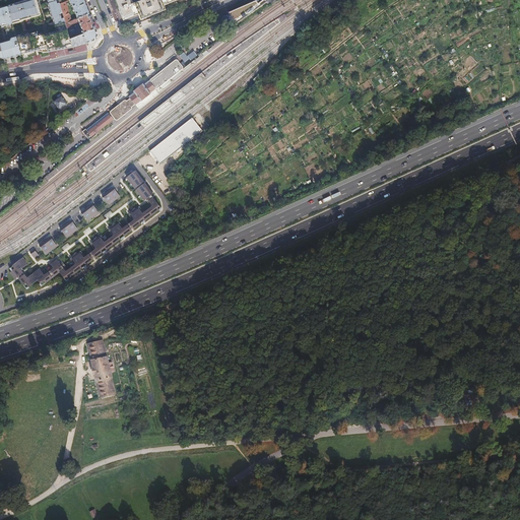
[(7,6),(12,23),(20,20),(19,19),(23,18),(40,13),(36,0),(24,0),(7,5),(7,6)]
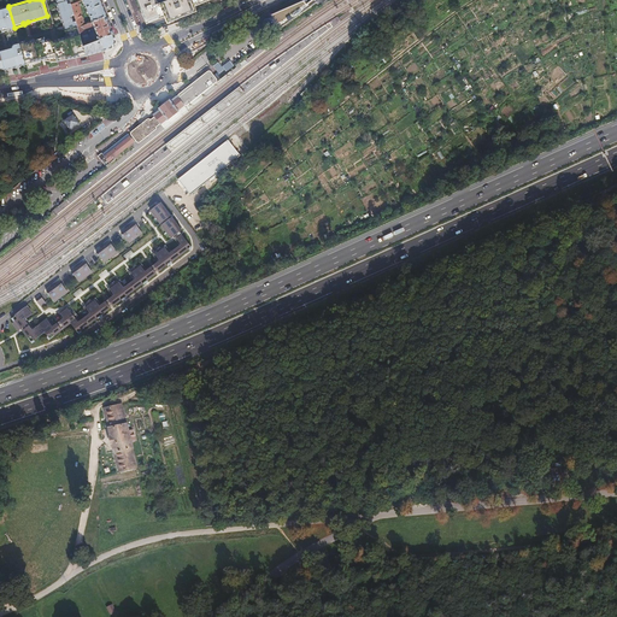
[(77,48),(83,47),(82,43),(77,25),(70,3),(69,0),(56,0),(57,3),(56,3),(62,21),(66,36),(60,37),(65,58),(78,54),(77,48)]
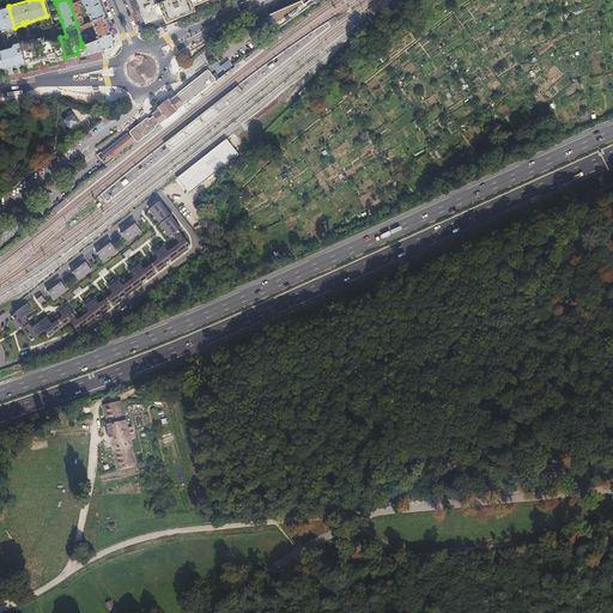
[(77,0),(70,2),(77,25),(84,22),(85,22),(77,0)]
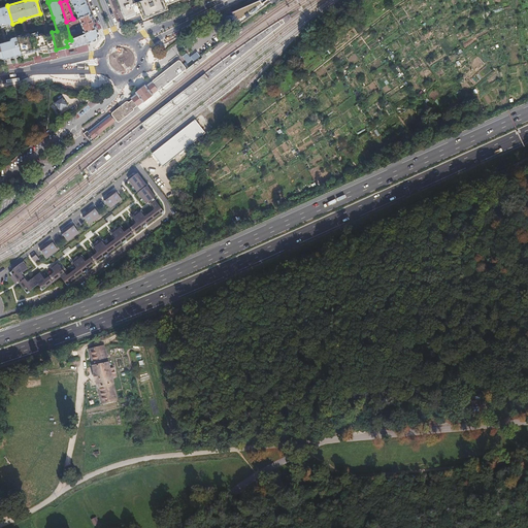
[(90,10),(86,0),(72,0),(79,17),(80,15),(91,12),(90,10)]
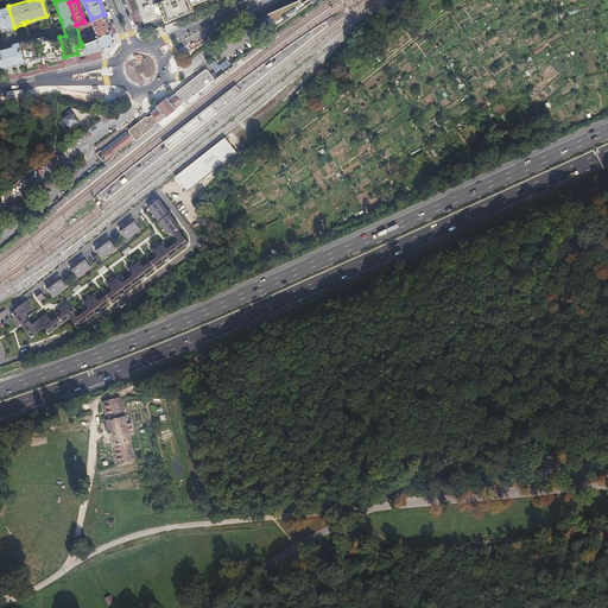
[(130,0),(133,6),(135,13),(141,26),(159,19),(159,21),(160,24),(184,16),(192,12),(190,6),(204,0),(164,0),(154,4),(152,0),(130,0)]
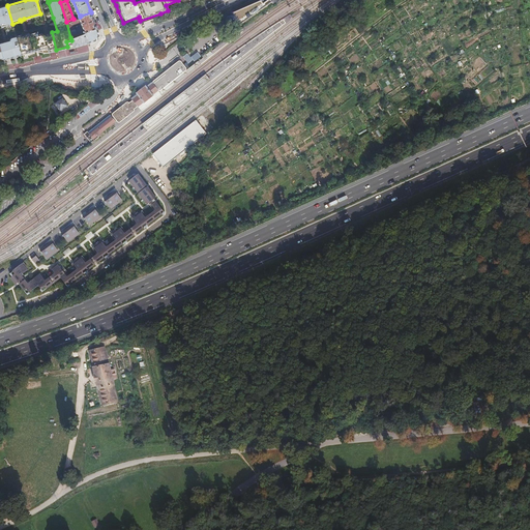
[(0,48),(3,58),(3,60),(22,54),(7,6),(7,5),(0,7),(0,25),(3,25),(8,41),(0,43),(0,48)]
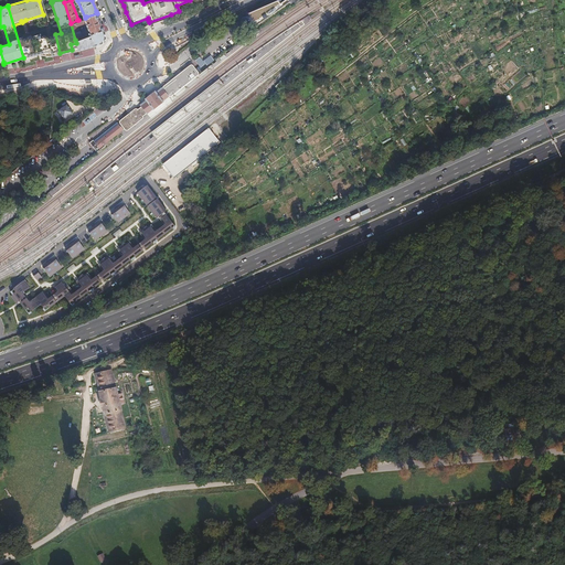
[(258,13),(247,19),(251,24),(273,13),(269,7),(258,12),(258,13)]
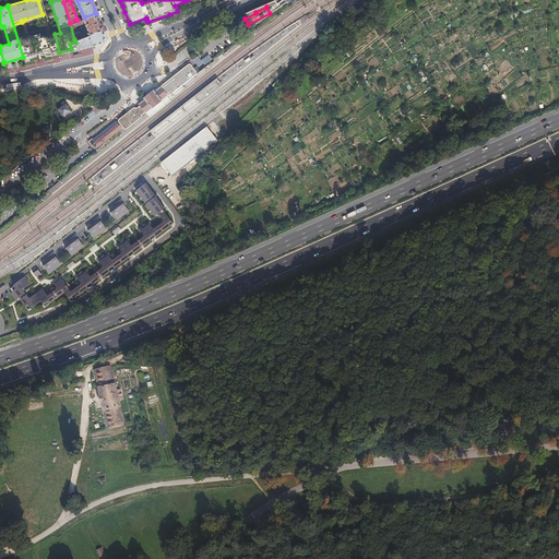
[(99,21),(96,13),(85,16),(87,22),(90,30),(92,34),(103,30),(99,21)]
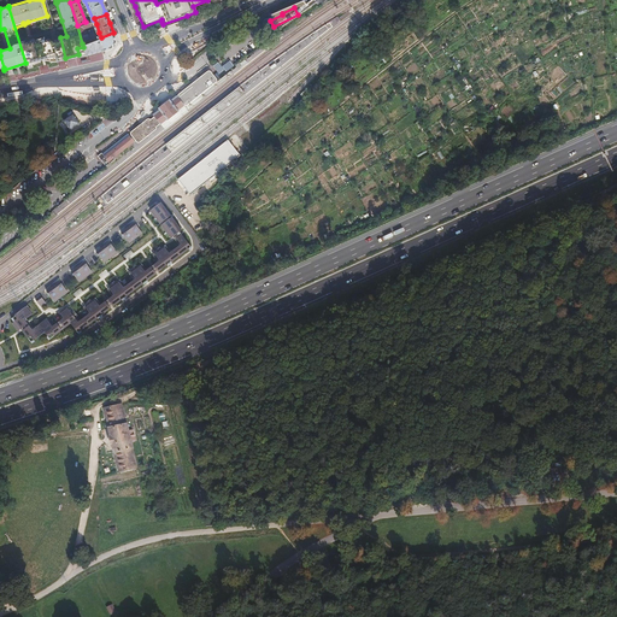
[(84,22),(77,25),(82,43),(92,40),(90,36),(87,28),(84,22)]
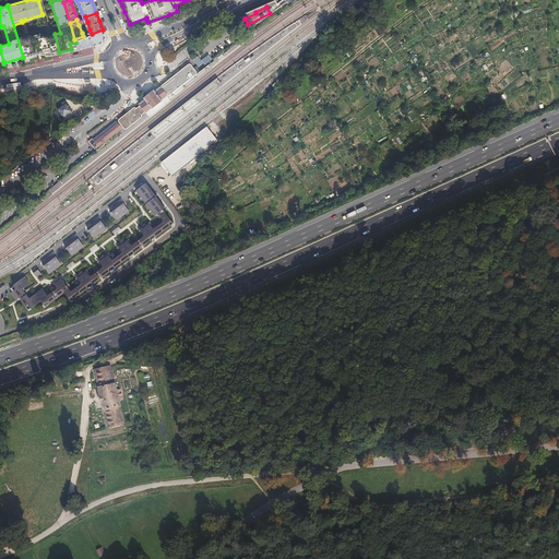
[(104,36),(103,30),(92,34),(91,34),(94,44),(100,43),(104,36)]
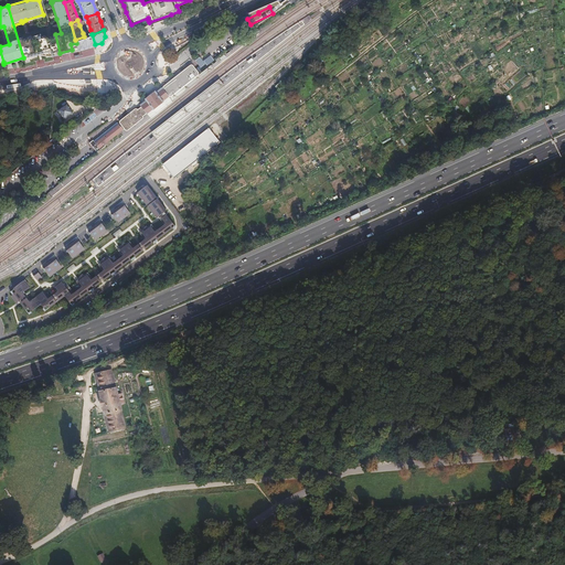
[(18,39),(23,57),(38,53),(45,51),(46,53),(52,52),(48,36),(44,35),(41,36),(40,33),(22,39),(22,38),(18,39)]
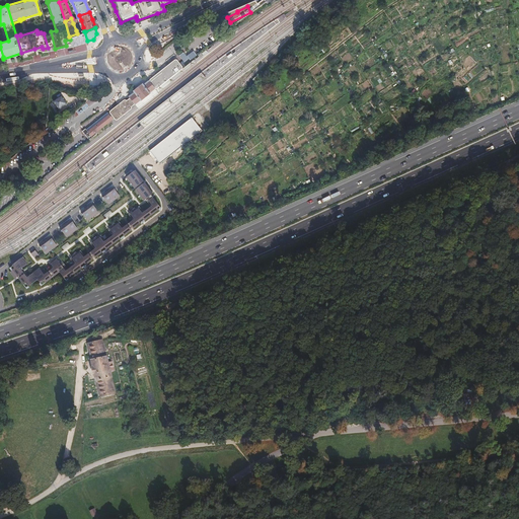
[(51,31),(44,33),(48,48),(49,50),(55,49),(51,31)]
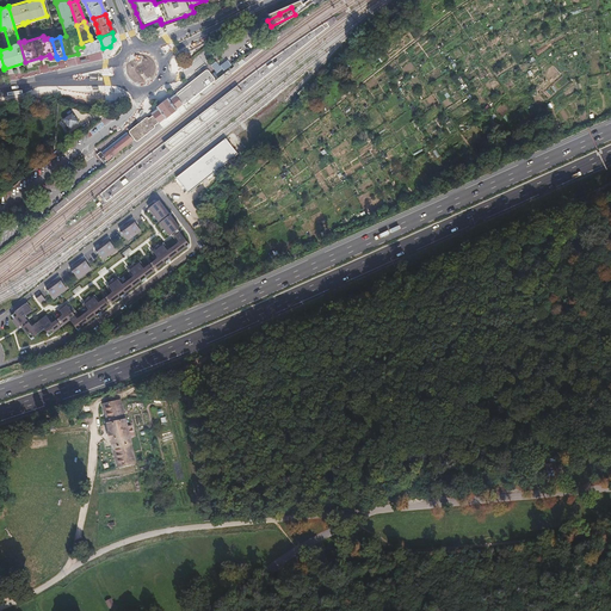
[(91,39),(81,43),(85,53),(103,50),(103,48),(99,37),(91,39)]
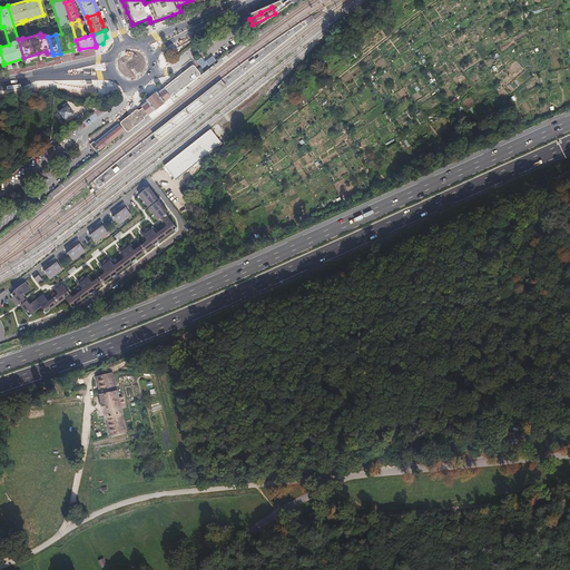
[(96,45),(96,47),(102,46),(107,39),(106,37),(102,43),(96,45)]
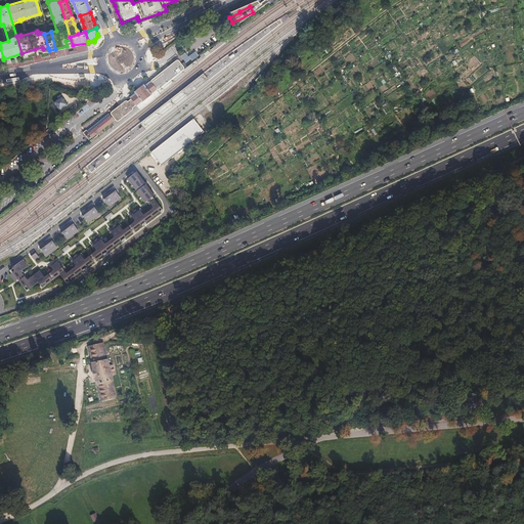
[(156,77),(150,81),(153,84),(154,86),(156,88),(157,89),(158,89),(159,89),(182,72),(184,70),(184,69),(184,68),(183,67),(182,64),(180,61),(178,59),(177,60),(176,60),(170,66),(166,69),(163,72),(162,72),(156,77)]
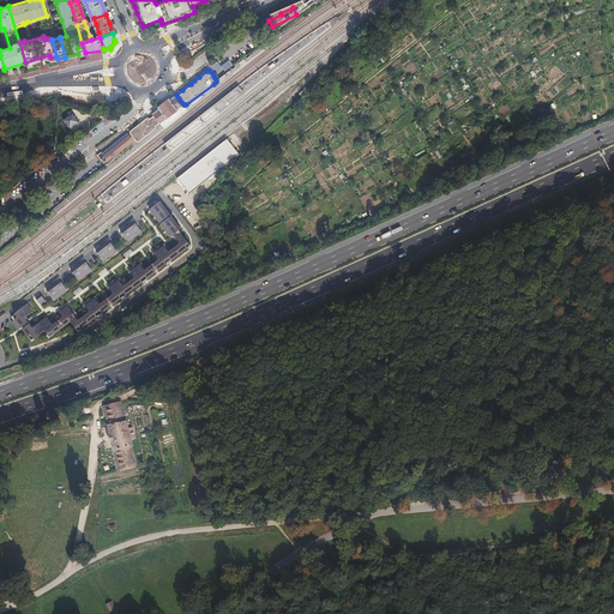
[(185,106),(184,104),(182,103),(180,101),(179,98),(176,95),(173,97),(170,100),(169,98),(166,101),(163,103),(160,106),(157,108),(158,109),(152,114),(154,116),(160,124),(160,125),(185,106)]
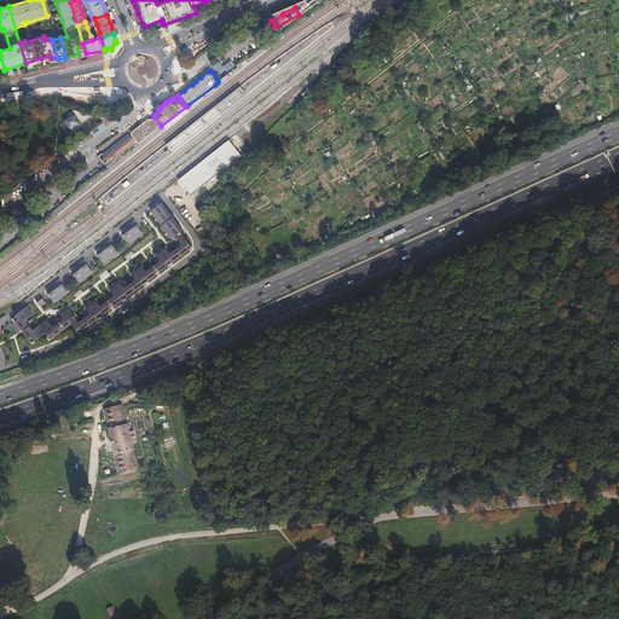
[(71,113),(62,120),(69,131),(79,123),(71,113)]
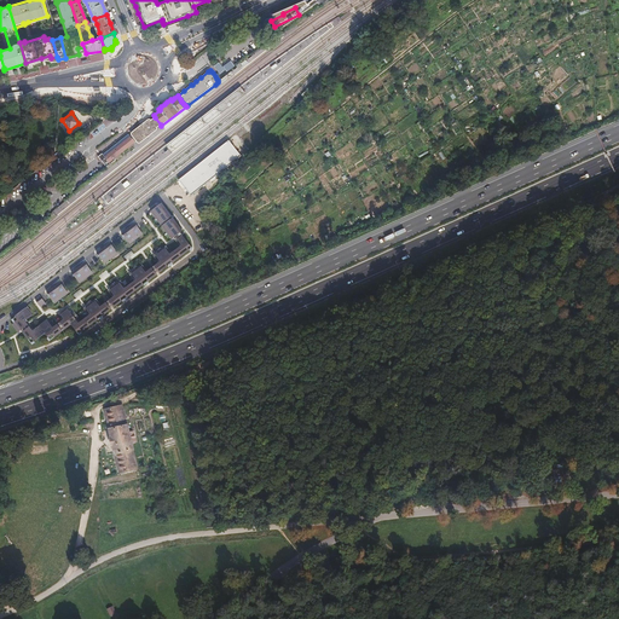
[(149,120),(132,132),(132,133),(131,136),(137,142),(137,143),(138,143),(139,143),(142,143),(157,131),(157,129),(157,127),(161,125),(155,117),(151,121),(150,120),(149,120)]
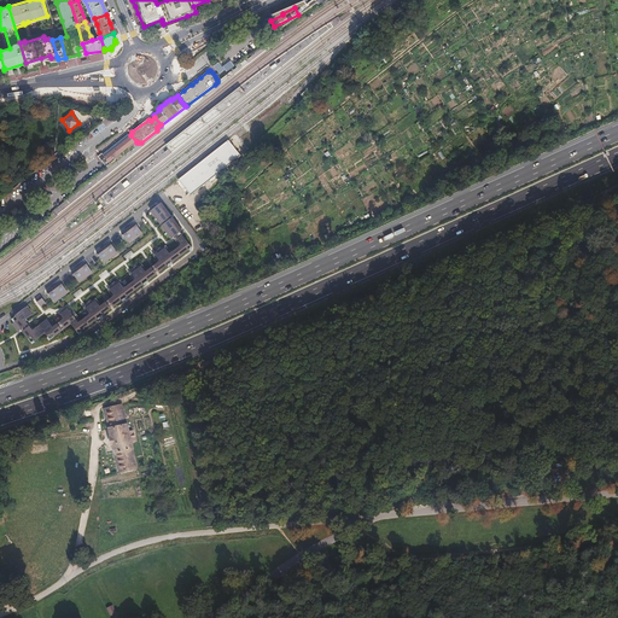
[(135,141),(129,133),(116,144),(104,153),(110,162),(132,144),(135,141)]
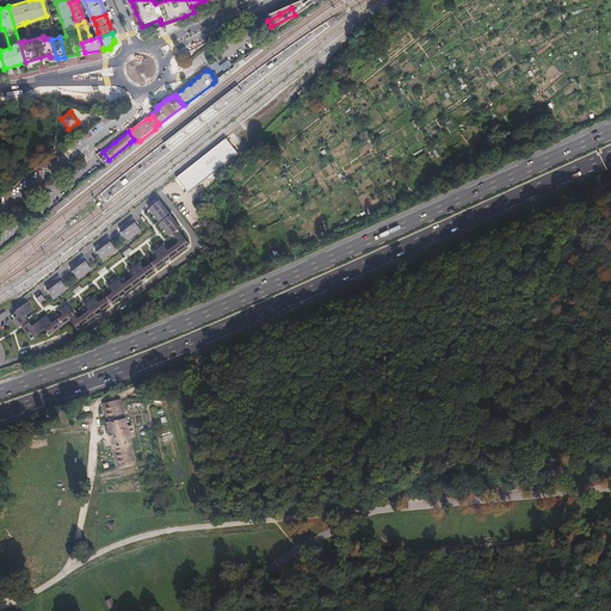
[(155,271),(154,270),(155,269),(156,267),(158,270),(190,245),(179,230),(180,228),(160,201),(149,208),(171,235),(177,232),(179,234),(176,236),(179,242),(168,251),(164,245),(154,252),(159,258),(153,263),(154,265),(153,266),(150,264),(144,269),(140,263),(130,271),(135,276),(123,285),(118,279),(109,287),(113,292),(107,297),(109,298),(107,300),(107,301),(105,298),(99,303),(94,297),(85,304),(90,310),(78,319),(68,306),(60,312),(63,315),(53,323),(47,316),(32,327),(29,322),(25,318),(32,312),(26,304),(14,313),(17,316),(12,321),(18,328),(23,325),(24,326),(24,327),(23,328),(28,335),(30,334),(34,339),(45,329),(50,337),(71,320),(74,326),(76,325),(80,329),(110,306),(109,303),(110,302),(111,302),(112,303),(155,271)]
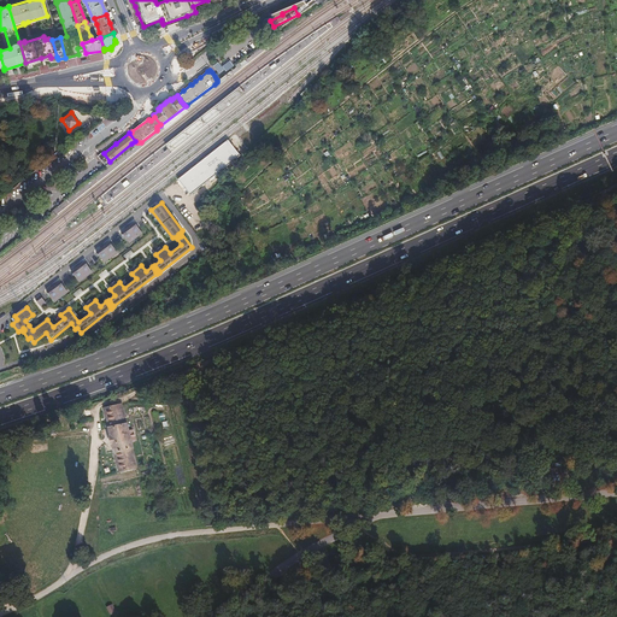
[(135,222),(122,233),(129,242),(142,233),(135,222)]
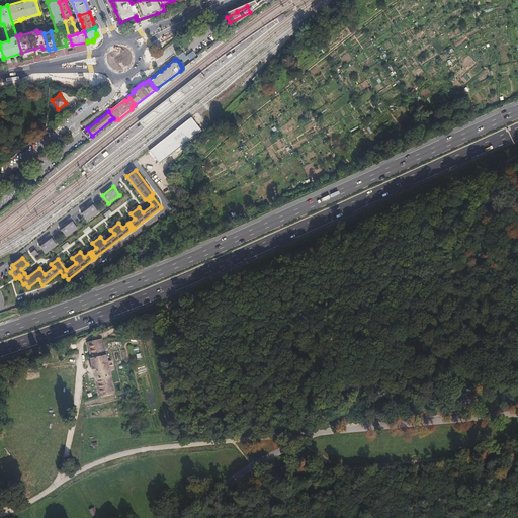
[(92,203),(81,211),(87,220),(98,211),(92,203)]
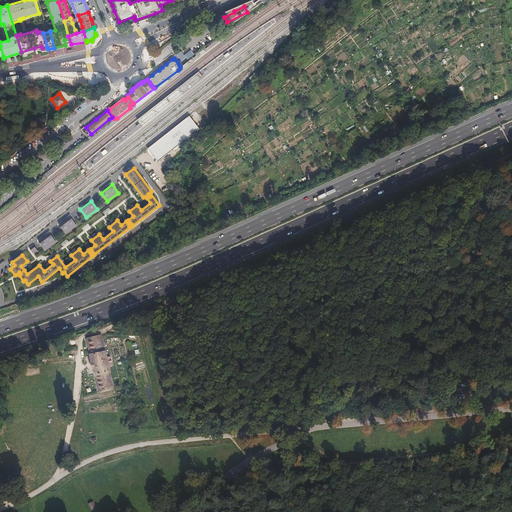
[(70,217),(59,225),(66,233),(77,225),(70,217)]
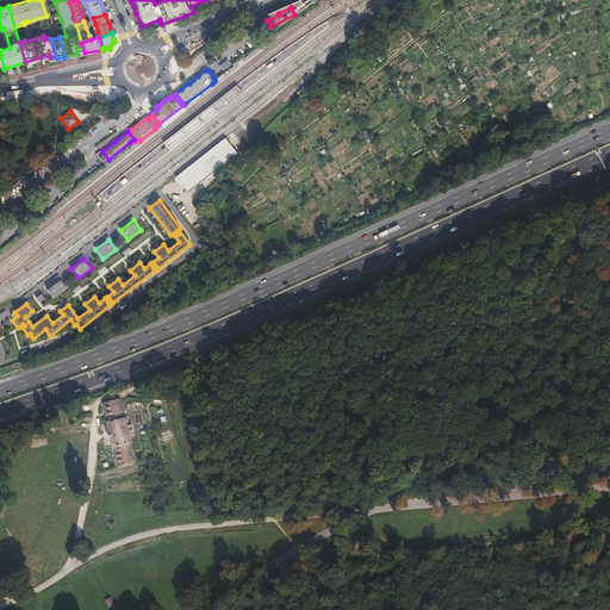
[(67,288),(60,278),(47,288),(54,298),(67,288)]
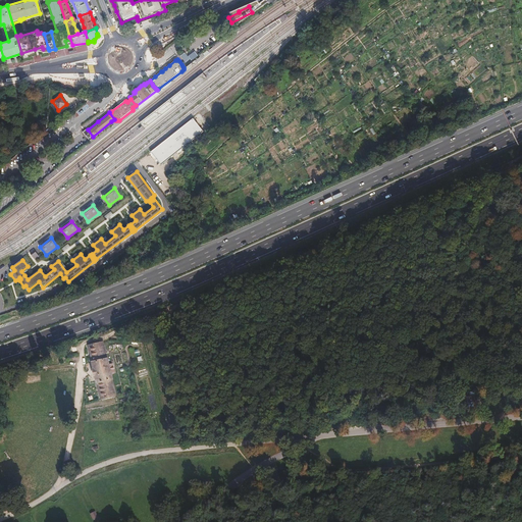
[(35,250),(31,254),(35,260),(39,257),(35,250)]
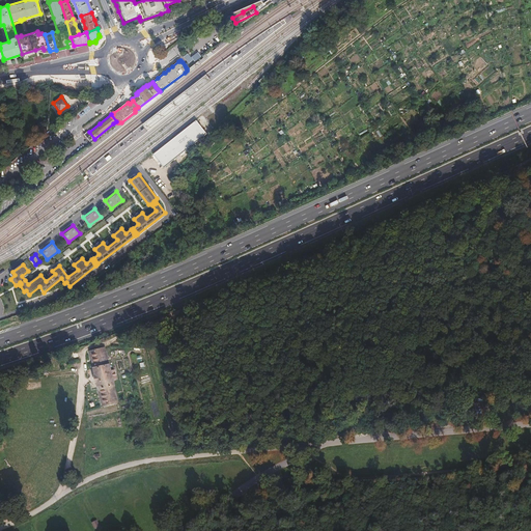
[(105,346),(88,351),(92,369),(87,370),(91,390),(98,389),(102,407),(118,402),(105,346)]
